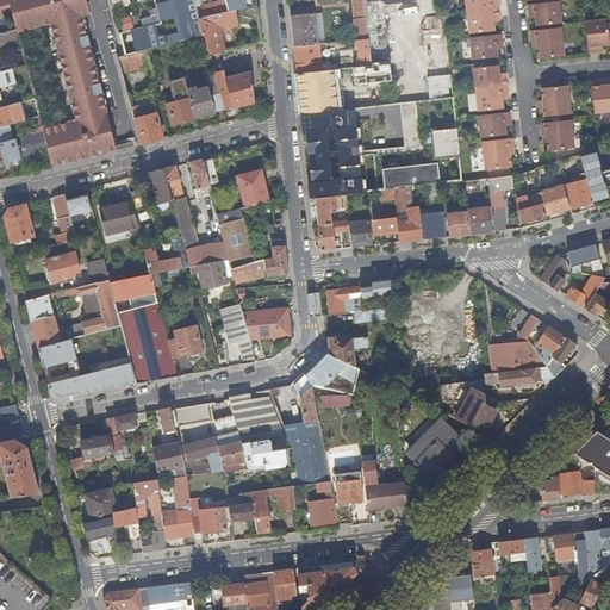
[(89,13),(85,0),(0,0),(0,16),(1,16),(0,10),(0,8),(10,6),(16,30),(17,30),(18,33),(51,24),(75,120),(42,129),(43,131),(47,144),(53,167),(111,151),(116,150),(99,87),(87,39),(81,16),(89,13)]
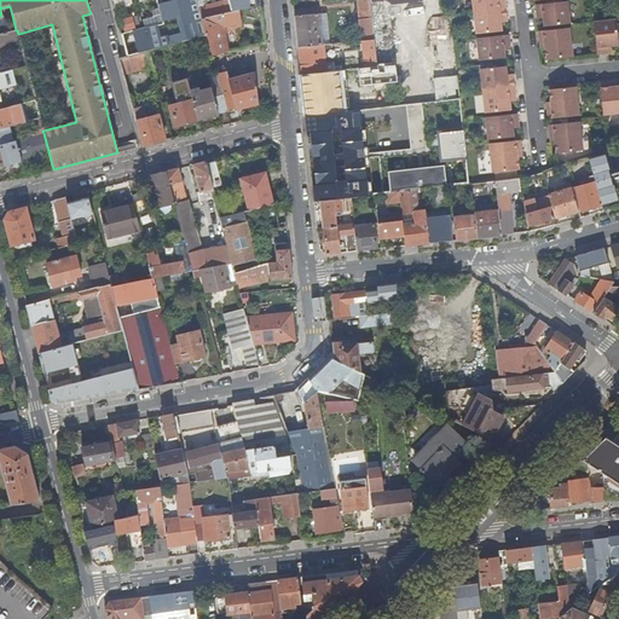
[(201,18),(196,0),(157,0),(165,23),(143,29),(143,28),(121,34),(122,35),(127,57),(206,35),(201,18)]
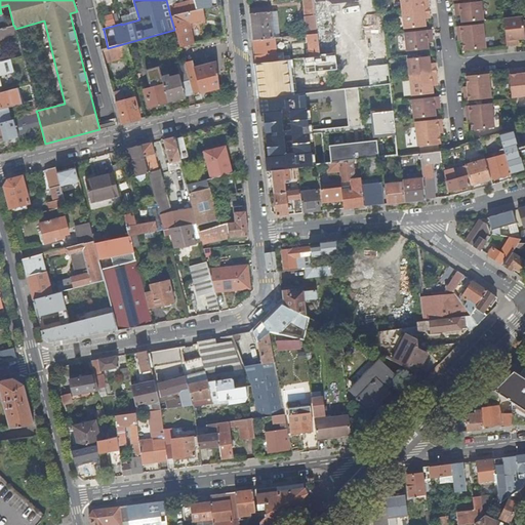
[(197,10),(193,0),(166,0),(170,15),(197,10)]
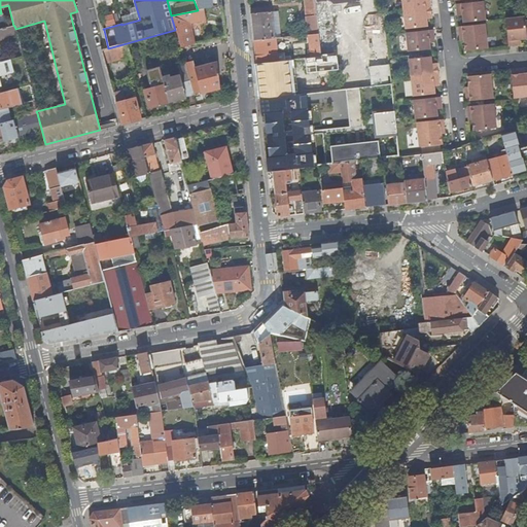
[(206,8),(221,5),(220,0),(194,0),(198,10),(206,8)]
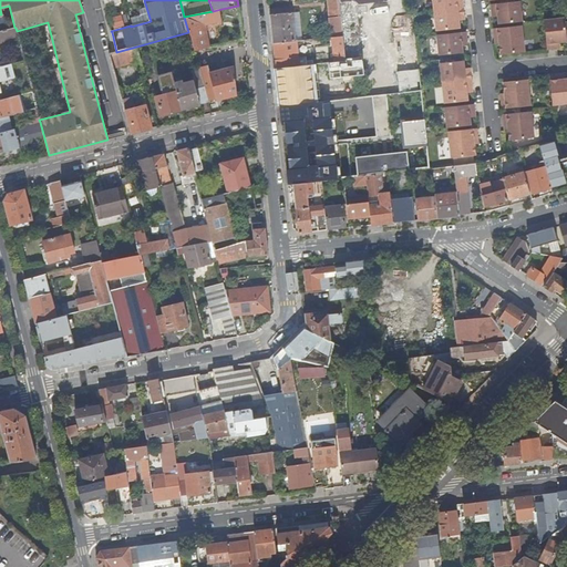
[(338,0),(342,37),(344,62),(334,63),(328,64),(315,65),(317,81),(363,75),(356,6),(389,1),(388,0),(338,0)]
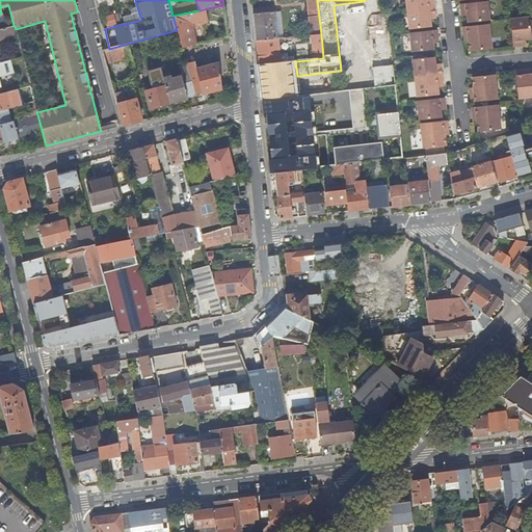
[(307,0),(309,19),(310,24),(311,32),(312,35),(321,34),(317,0),(307,0)]
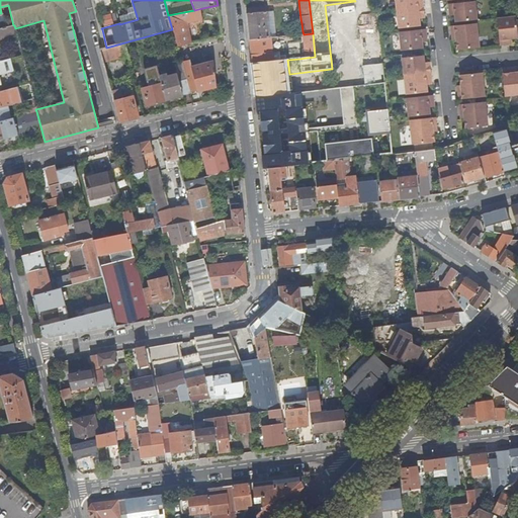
[(416,1),(416,0),(395,0),(397,11),(398,29),(419,27),(419,19),(418,16),(423,15),(422,0),(416,1)]
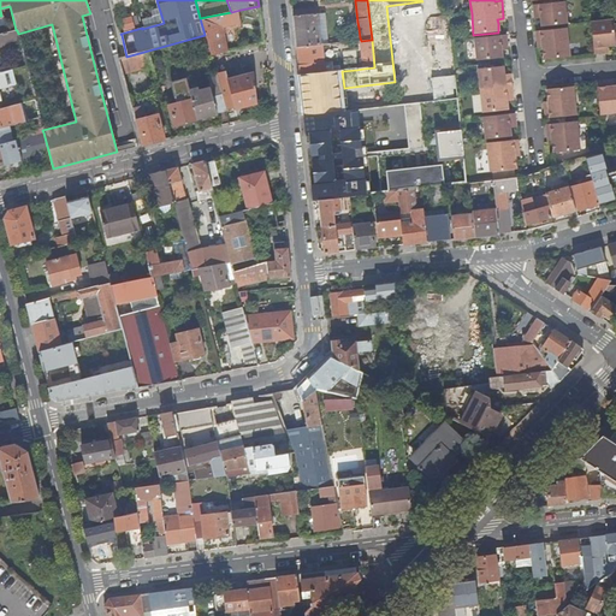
[(540,15),(540,18),(542,28),(566,24),(563,3),(532,6),(533,15),(540,15)]
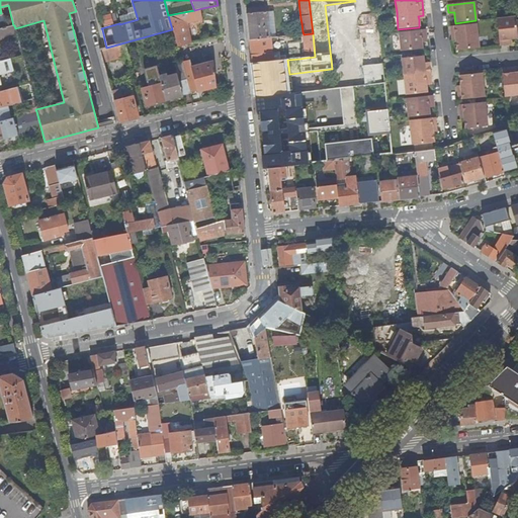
[(266,4),(246,6),(249,37),(249,40),(274,37),(276,37),(276,34),(275,34),(269,35),(266,4)]
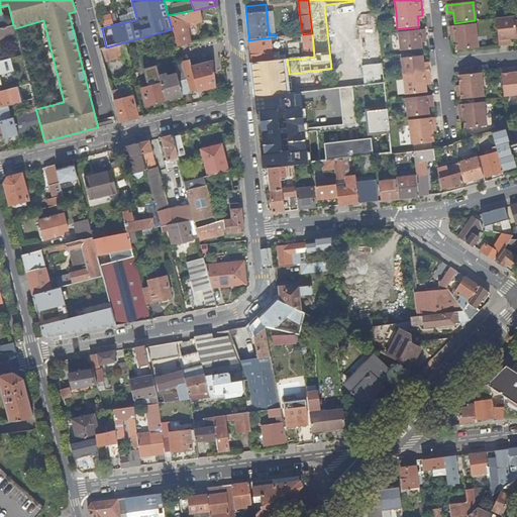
[(204,20),(202,8),(194,10),(168,15),(172,29),(172,30),(173,30),(178,47),(193,42),(189,22),(204,20)]
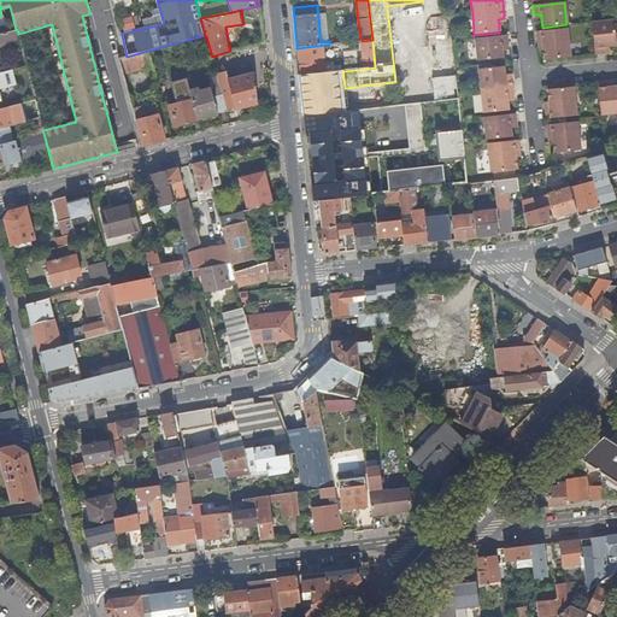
[(451,39),(448,17),(444,17),(425,19),(434,101),(457,99),(453,66),(451,39)]
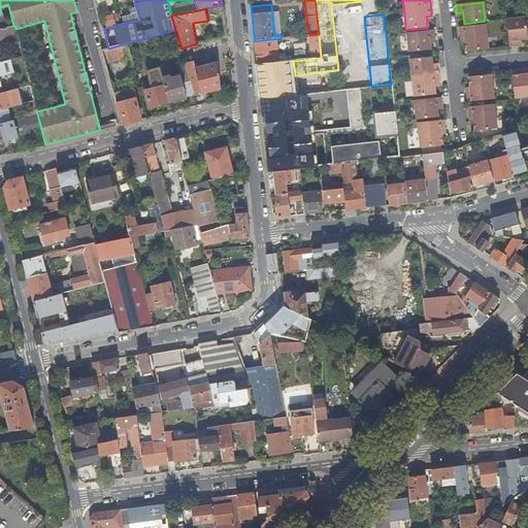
[(508,46),(518,45),(517,40),(520,40),(527,39),(525,18),(506,20),(508,46)]
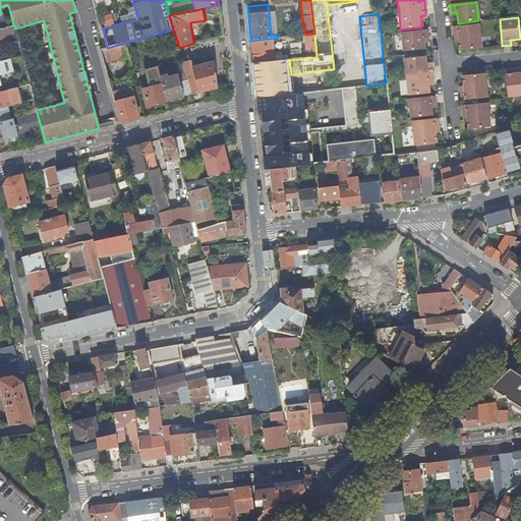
[(457,35),(457,40),(458,51),(480,49),(478,24),(452,27),(453,36),(457,35)]
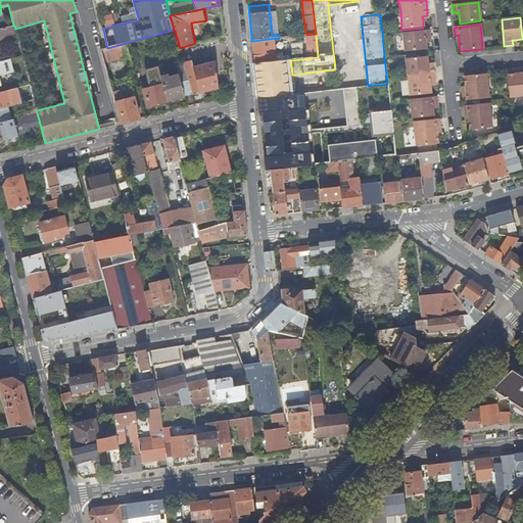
[(0,39),(16,36),(13,26),(0,29),(0,39)]
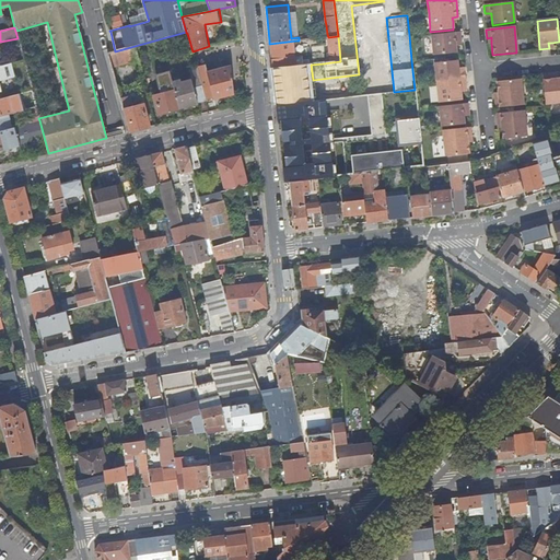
[(455,42),(461,41),(459,32),(431,35),(433,56),(456,53),(455,45),(455,42)]
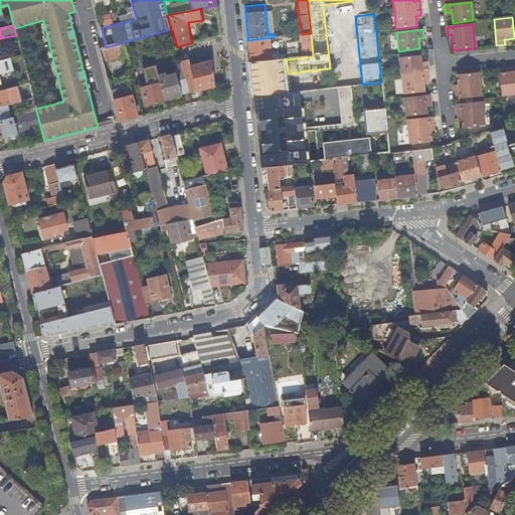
[(311,33),(302,34),(303,49),(303,52),(304,57),(313,56),(311,33)]
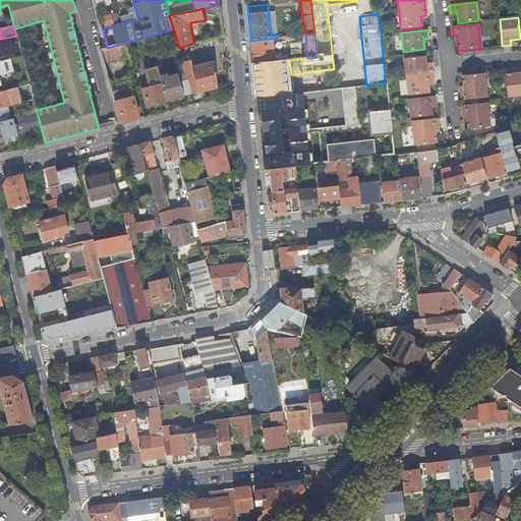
[(276,38),(250,41),(253,63),(275,61),(275,57),(273,42),(276,41),(276,38)]
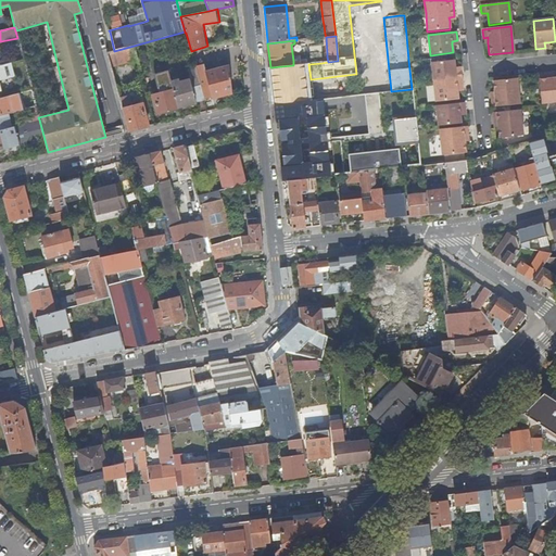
[(122,59),(136,54),(134,46),(114,51),(106,53),(108,58),(111,58),(121,54),(122,59)]
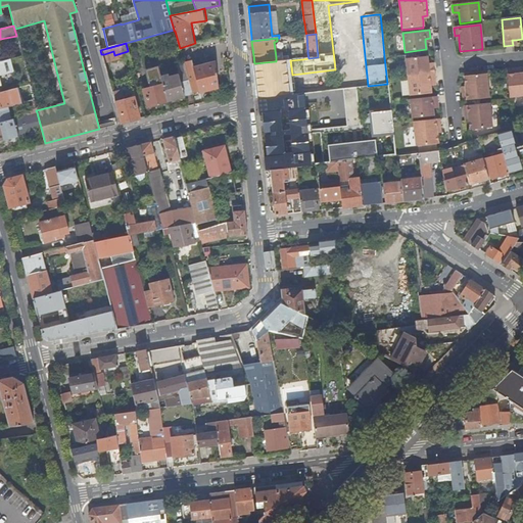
[(11,58),(21,55),(19,49),(10,51),(11,58)]
